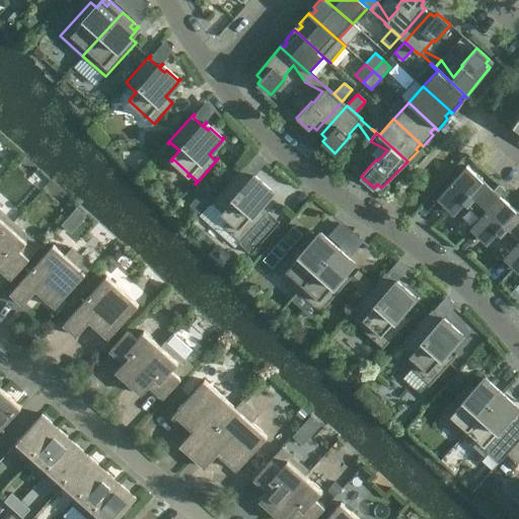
[(258,208),(272,193),(260,181),(257,183),(252,179),(256,175),(255,174),(251,178),(242,169),(244,167),(243,166),(210,204),(211,205),(212,203),(222,212),(220,214),(221,214),(223,213),(229,218),(223,225),(240,241),(238,243),(239,243),(241,242),(251,251),(249,253),(250,253),(279,222),(279,221),(276,224),(266,214),(268,212),(267,211),(265,214),(258,208)]
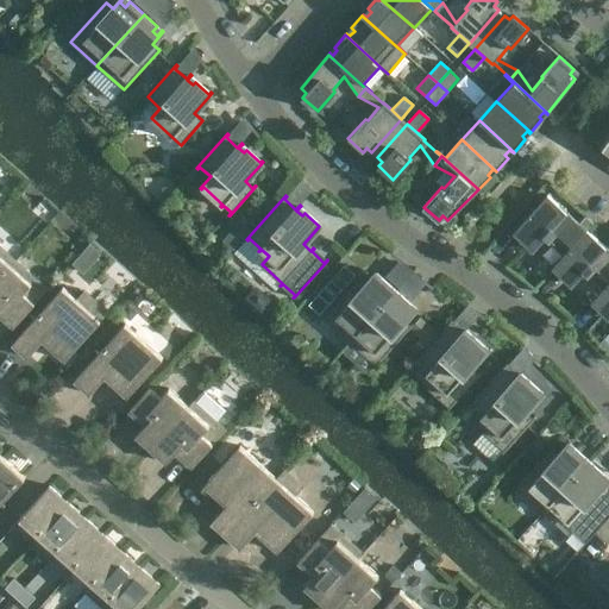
[(548,240),(564,255),(565,255),(586,231),(547,195),(513,233),(525,244),(531,238),(538,245),(545,238),(548,242),(548,240)]
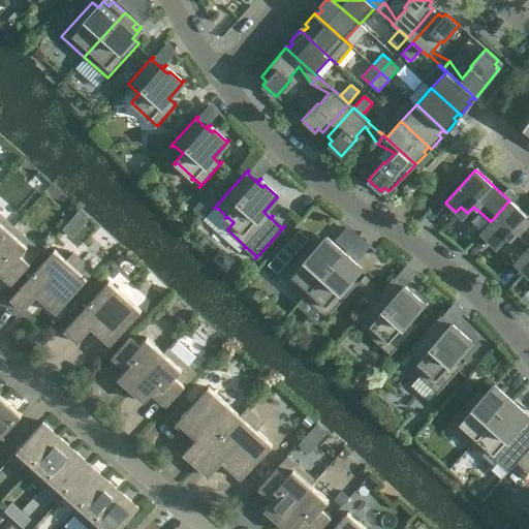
[(195,207),(205,214),(219,196),(210,188),(195,207)]
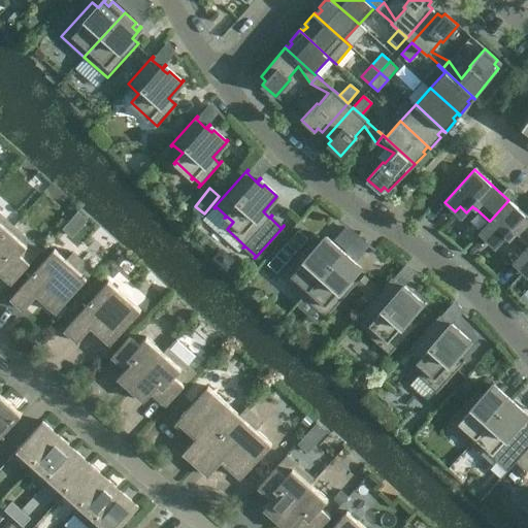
[(527,217),(508,200),(490,221),(489,221),(479,232),(489,242),(493,237),(500,242),(505,236),(509,239),(515,233),(527,244),(527,217)]
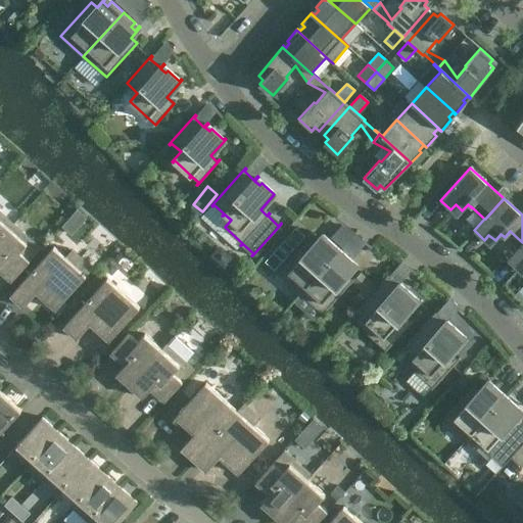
[(0,211),(0,238),(13,224),(0,211)]
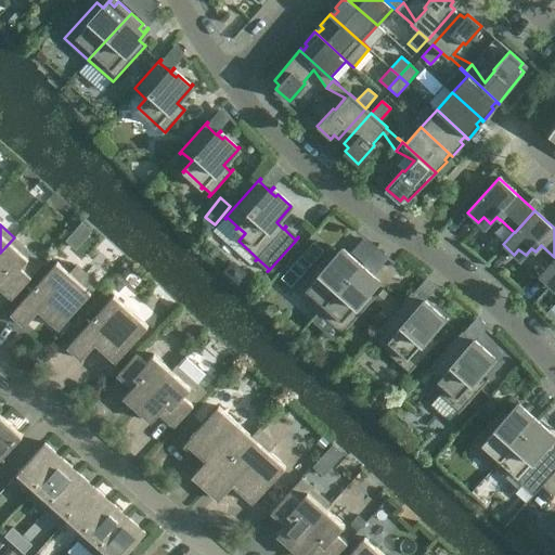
[(376,270),(389,254),(365,234),(356,245),(366,255),(363,259),(376,270)]
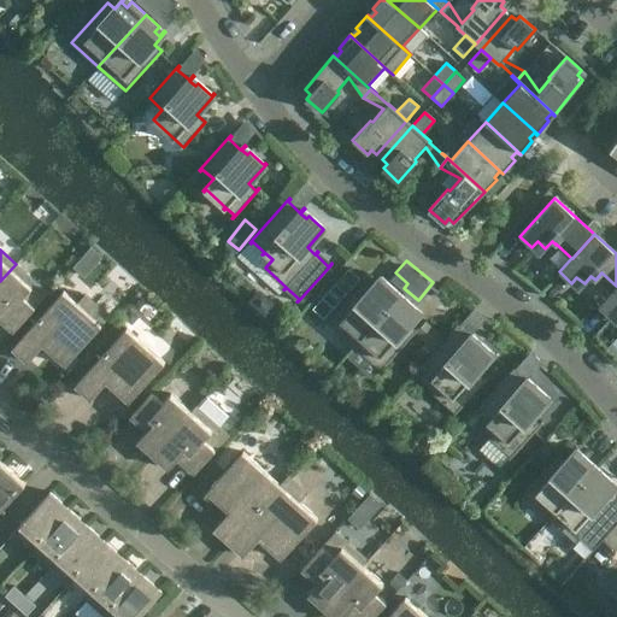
[(16,264),(0,281),(0,317),(15,330),(48,293),(16,264)]
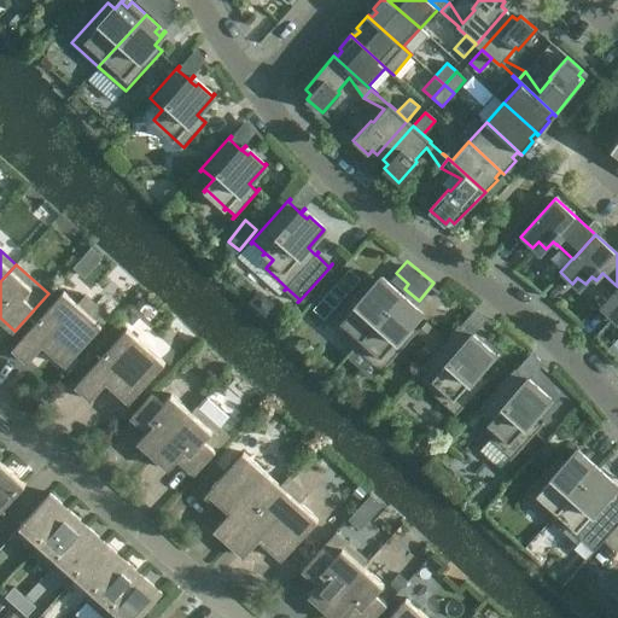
[(353,349),(402,295),(389,283),(384,287),(379,283),(383,278),(382,277),(371,289),(365,284),(367,283),(366,281),(326,325),(327,326),(328,325),(354,347),(353,349)]
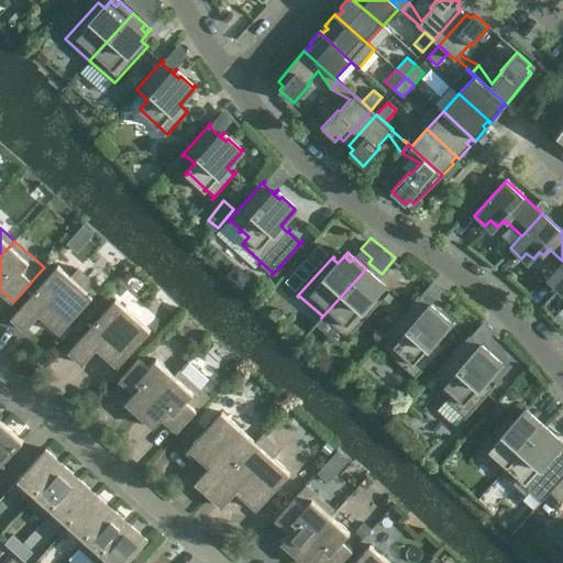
[(562,261),(545,280),(558,290),(562,285),(562,261)]
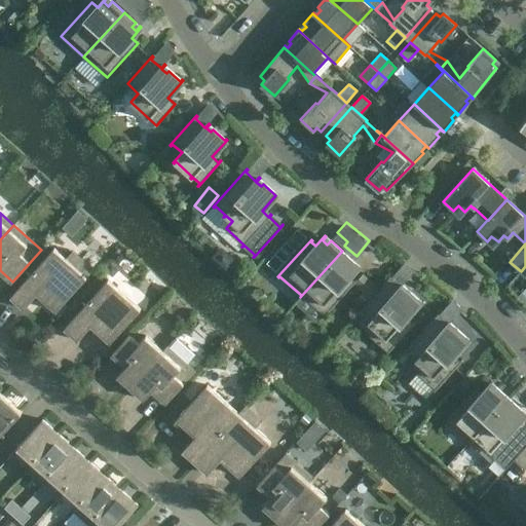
[(53,248),(10,297),(24,309),(37,294),(57,310),(94,270),(72,251),(66,258),(53,248)]
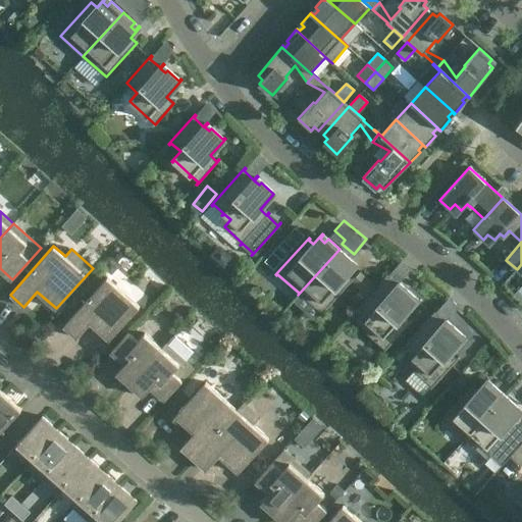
[(340,249),(298,295),(299,295),(300,294),(321,313),(320,314),(321,315),(354,278),(353,277),(352,278),(347,274),(356,264),(355,263),(351,267),(347,263),(351,259),(340,249)]
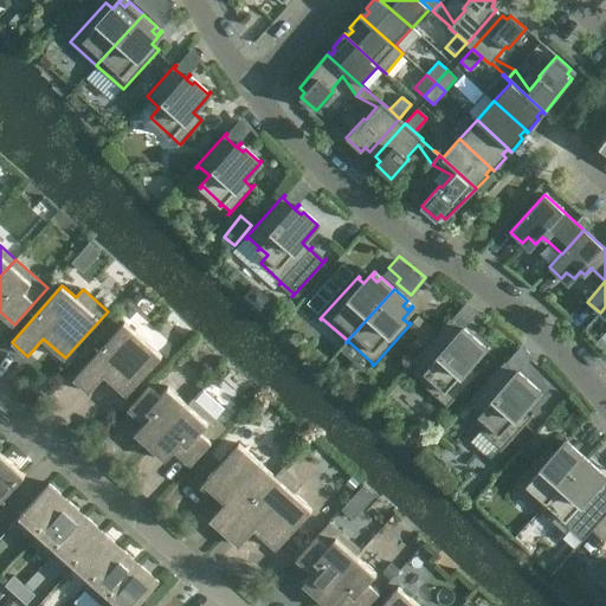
[(450,318),(411,362),(412,363),(413,361),(425,372),(424,373),(424,374),(426,372),(433,379),(426,387),(446,405),(444,407),(445,408),(478,371),(477,371),(475,373),(468,366),(485,347),(484,346),(482,348),(469,335),(466,337),(462,333),(465,329),(464,328),(461,333),(449,322),(451,320),(450,318)]
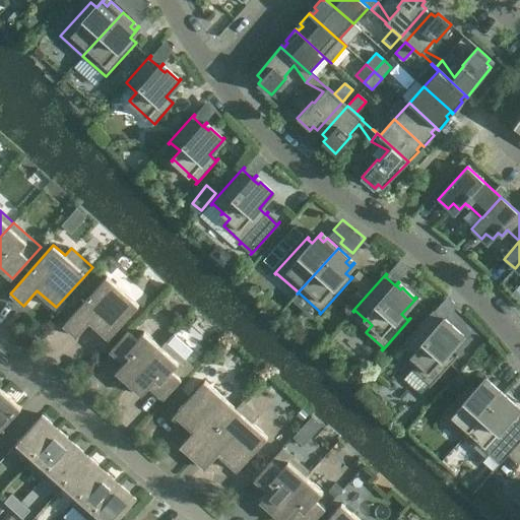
[(107,276),(63,325),(77,337),(90,322),(109,338),(139,306),(107,276)]
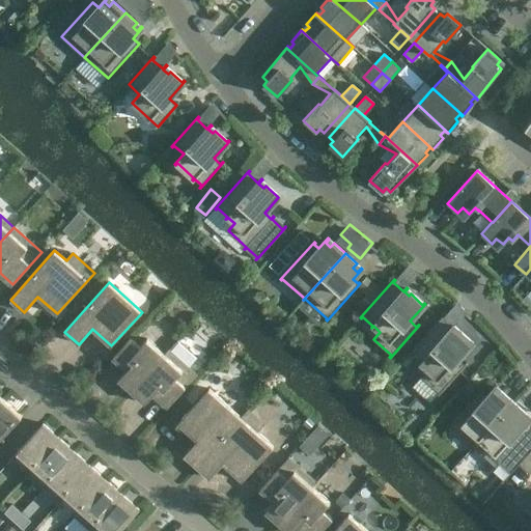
[(442,316),(408,355),(409,356),(410,354),(420,363),(419,364),(420,365),(421,364),(427,369),(421,376),(439,393),(438,395),(439,395),(468,363),(467,362),(464,365),(457,359),(473,341),(472,340),(471,342),(458,332),(456,334),(452,330),(455,326),(454,325),(451,329),(441,319),(443,317),(442,316)]
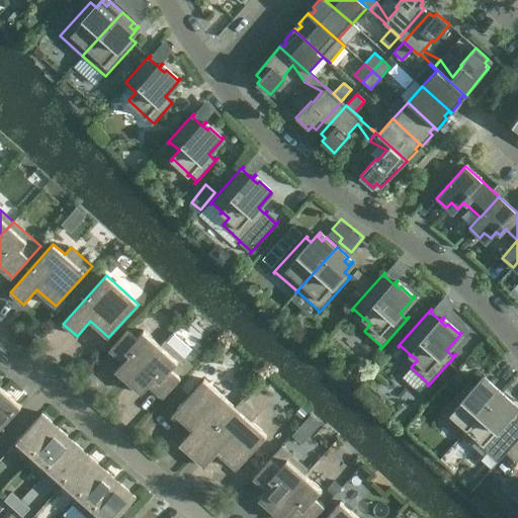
[(115,370),(128,381),(165,341),(164,341),(160,345),(144,330),(137,338),(127,329),(109,349),(123,361),(115,370)]
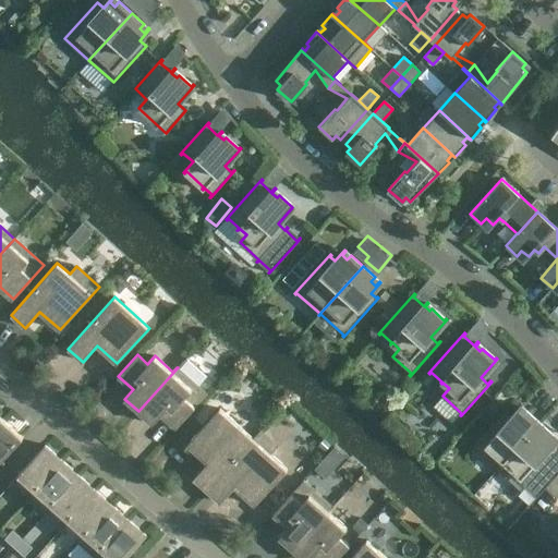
[(178,367),(138,411),(153,424),(161,414),(176,427),(206,393),(178,367)]
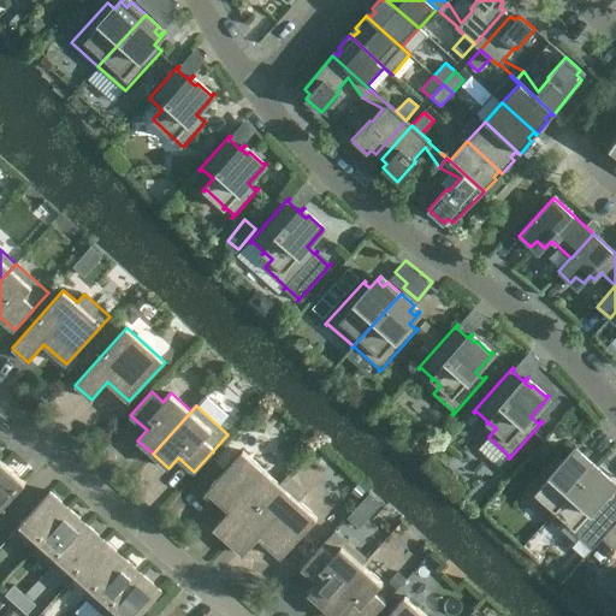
[(560,452),(520,496),(521,497),(523,496),(548,517),(546,520),(548,520),(596,466),(582,454),(578,458),(573,455),(578,449),(576,448),(564,461),(560,455),(561,454),(560,452)]
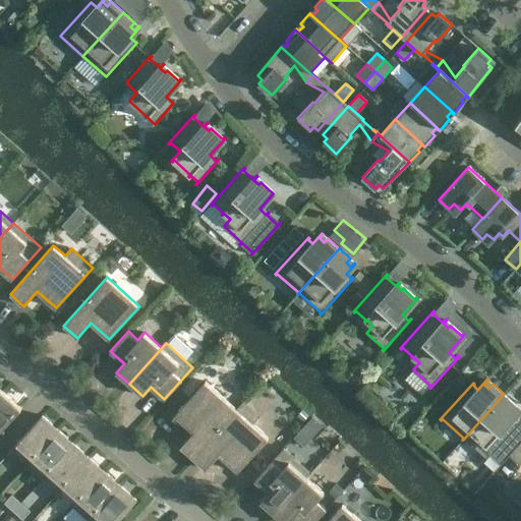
[(180,447),(193,458),(243,402),(242,402),(236,409),(205,382),(175,414),(193,431),(180,447)]
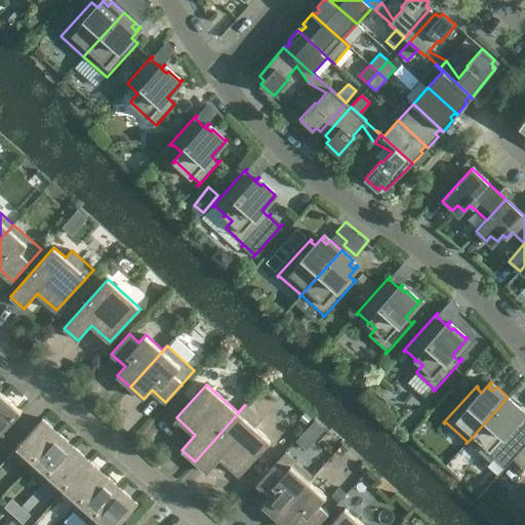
[(4,396),(0,400),(0,434),(22,411),(4,396)]
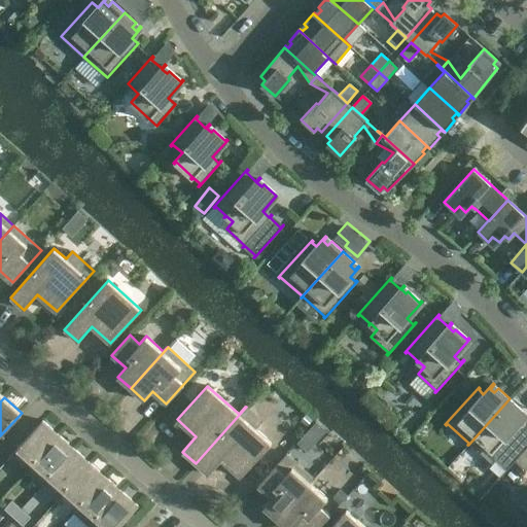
[(510,398),(468,445),(468,446),(469,444),(491,463),(490,464),(491,465),(524,428),(523,427),(522,429),(517,424),(526,414),(525,413),(522,417),(517,414),(521,409),(510,398)]
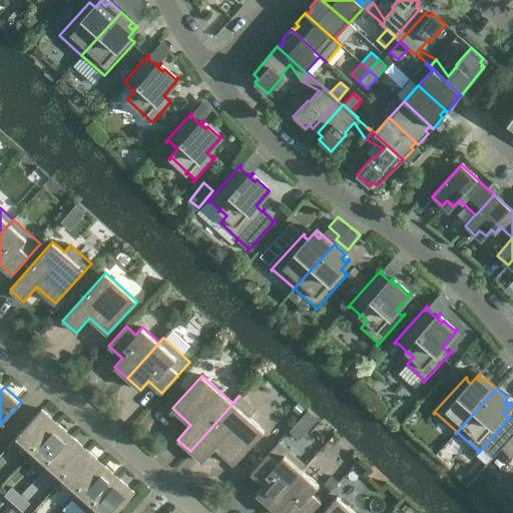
[(239,396),(190,451),(202,462),(215,448),(234,464),(264,431),(248,418),(255,411),(239,396)]
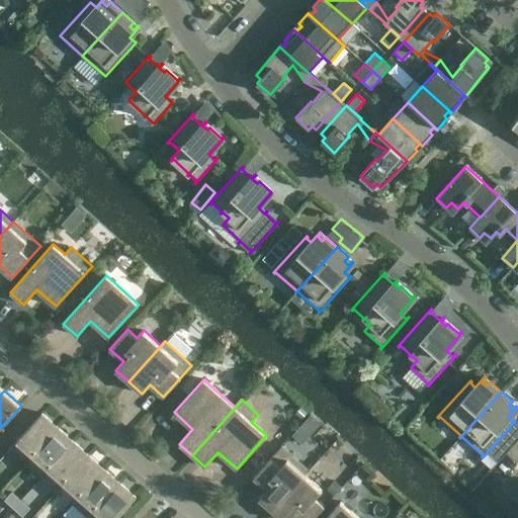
[(10,448),(26,462),(58,427),(41,413),(10,448)]
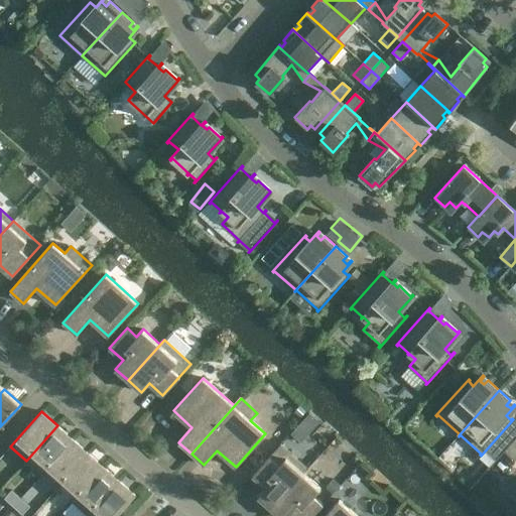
[(57,425),(26,461),(41,475),(73,439),(57,425)]
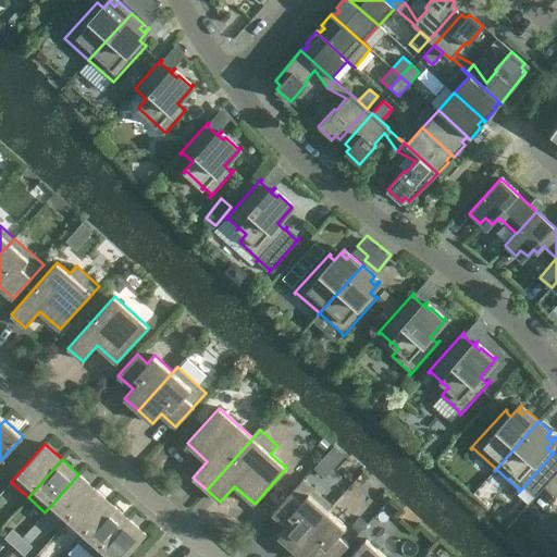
[(78,474),(45,512),(46,514),(52,506),(67,520),(95,490),(78,474)]
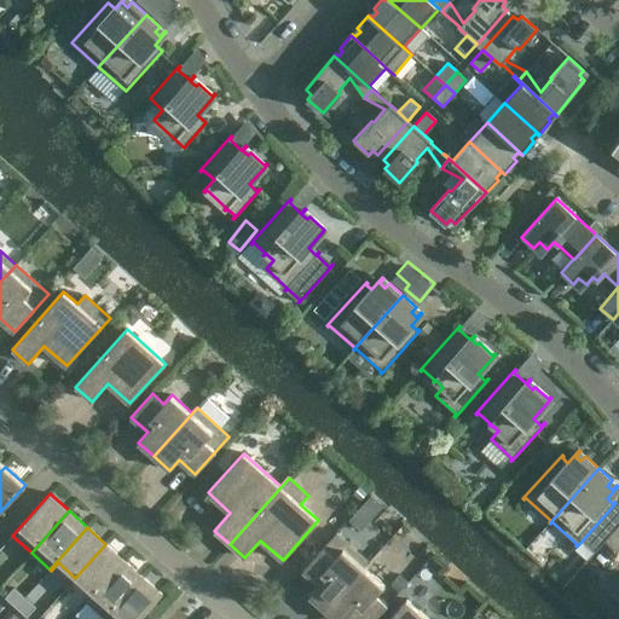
[(308,596),(324,611),(369,561),(336,533),(302,571),(318,585),(308,596)]
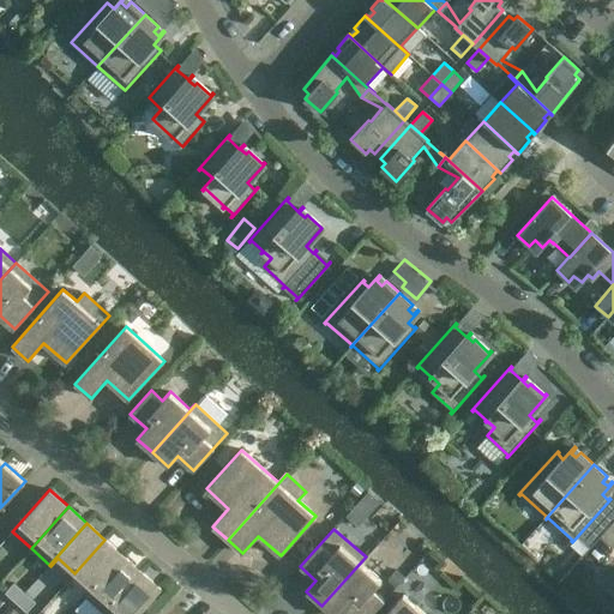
[(104,540),(74,573),(92,589),(84,597),(85,597),(124,555),(104,540)]
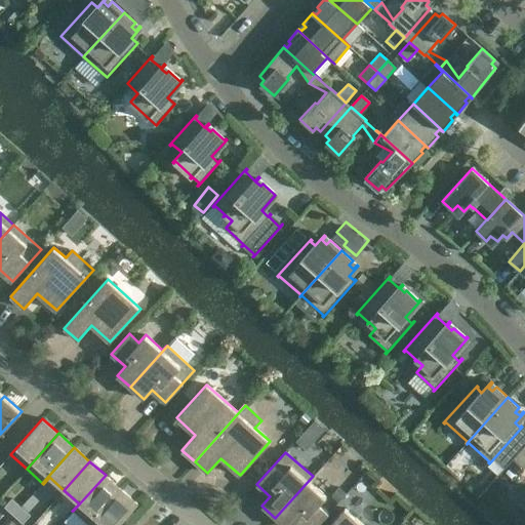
[(106,475),(73,511),(88,524),(121,489),(106,475)]
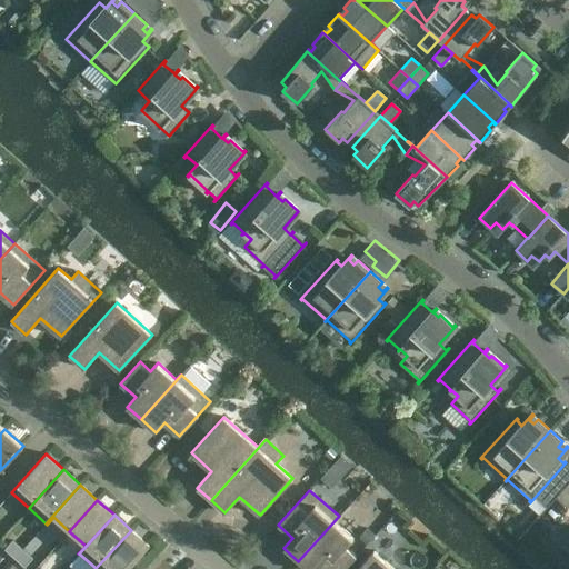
[(339,516),(298,561),(307,568),(317,568),(321,565),(327,568),(343,568),(356,556),(346,547),(353,538),(335,521),(339,517),(339,516)]
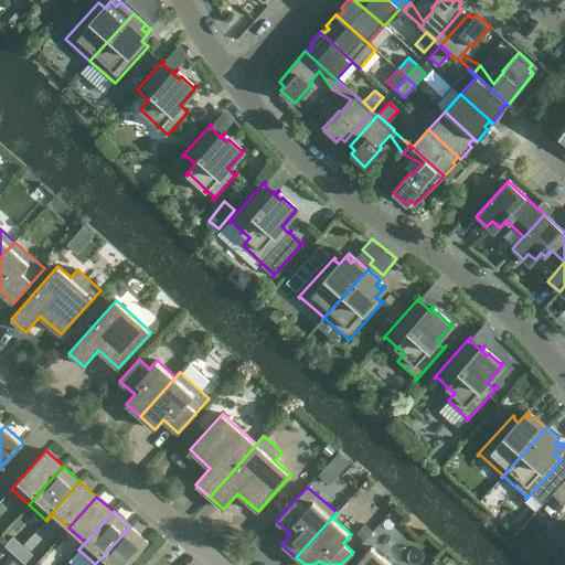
[(130,526),(95,564),(127,564),(148,542),(130,526)]
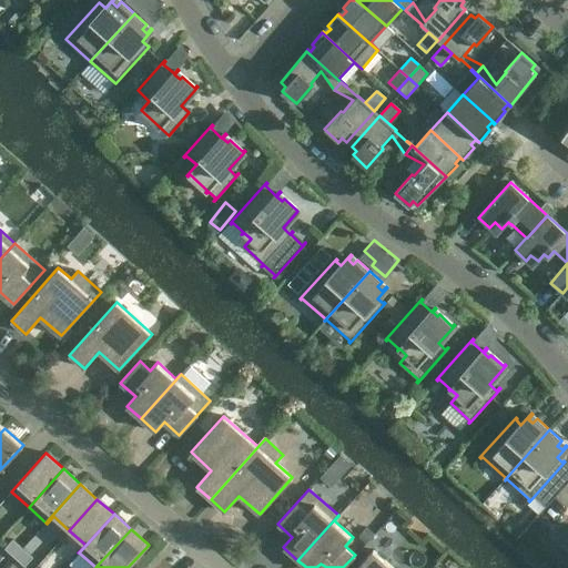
[(14,557),(22,548),(12,539),(4,548),(14,557)]
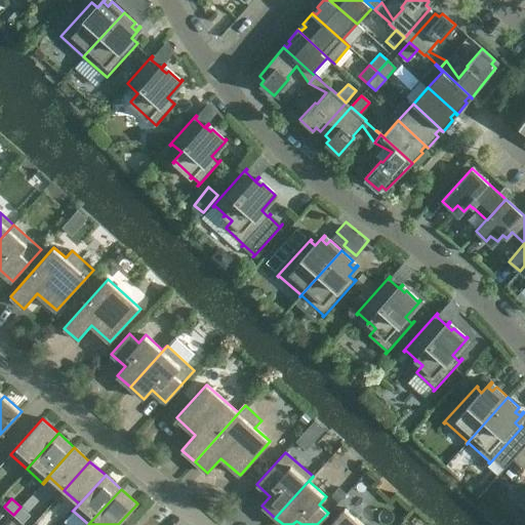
[(30,515),(21,507),(13,515),(23,523),(30,515)]
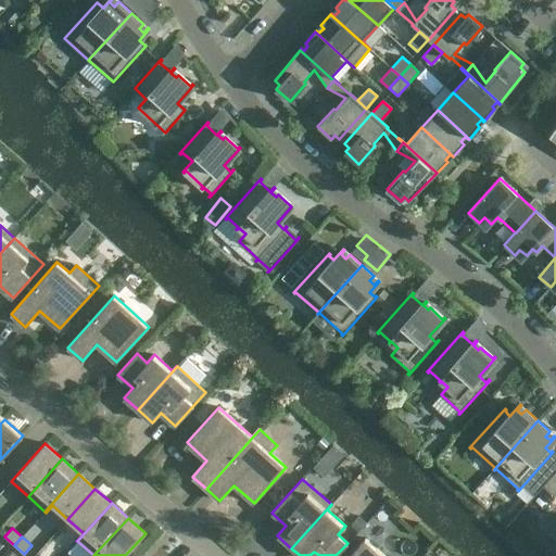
[(349,555),(384,555),(365,539),(349,555)]
